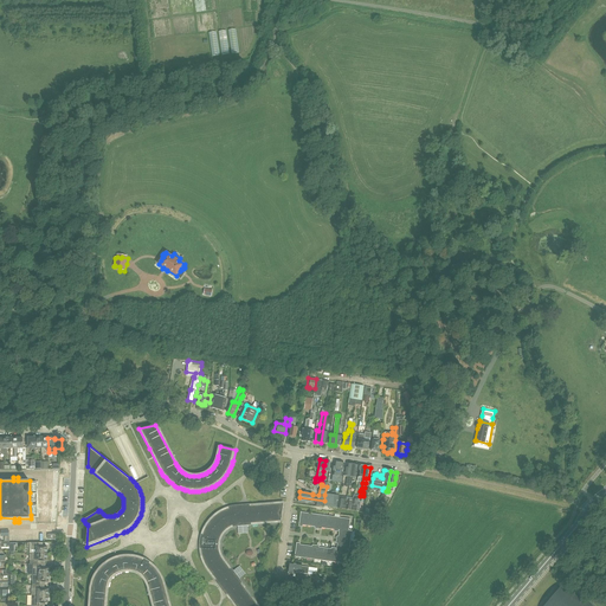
[(324,501),(324,505),(337,508),(339,496),(326,494),(324,501)]
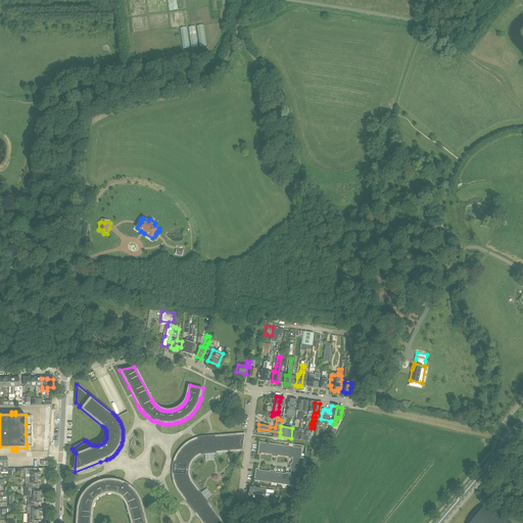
[(279,437),(280,436),(280,432),(258,429),(257,433),(269,435),(269,432),(274,433),(273,436),(279,437)]
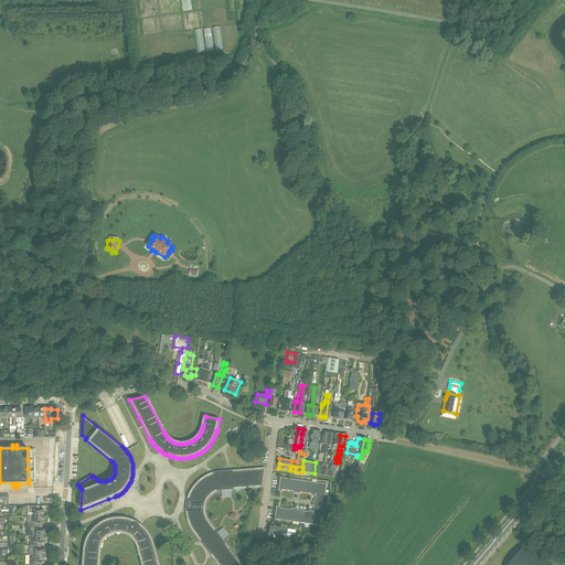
[(204,503),(204,502),(205,500),(206,499),(208,497),(209,496),(211,493),(213,491),(215,491),(216,490),(217,491),(219,491),(220,490),(222,490),(225,490),(234,489),(234,488),(262,486),(264,469),(238,471),(233,471),(233,470),(221,471),(217,471),(215,472),(213,472),(213,473),(211,476),(206,477),(204,478),(203,479),(199,482),(198,483),(196,484),(194,488),(193,490),(191,493),(189,498),(189,499),(188,498),(187,504),(185,507),(185,509),(185,511),(188,511),(188,512),(188,516),(189,521),(191,524),(191,526),(193,530),(196,533),(200,539),(201,540),(200,541),(211,555),(212,554),(213,556),(220,564),(240,564),(224,544),(226,543),(215,530),(214,531),(208,522),(208,521),(206,519),(205,518),(204,514),(203,511),(203,510),(203,508),(203,507),(204,503)]
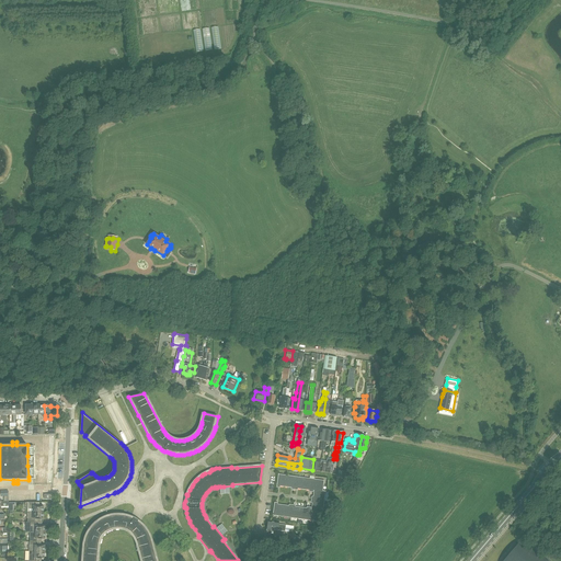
[(276,488),(279,488),(279,487),(287,488),(288,482),(286,481),(286,476),(278,474),(276,488)]
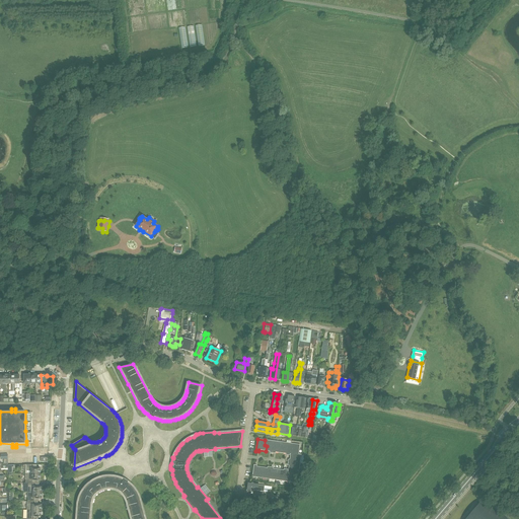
[(267,446),(266,451),(271,451),(271,453),(273,453),(274,441),(270,440),(265,440),(265,445),(267,446)]
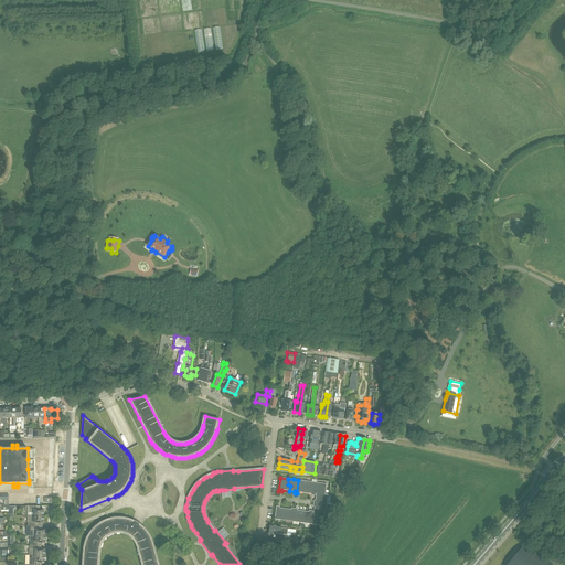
[(298,480),(297,493),(299,493),(299,492),(307,493),(308,487),(306,487),(306,481),(304,480),(298,480)]
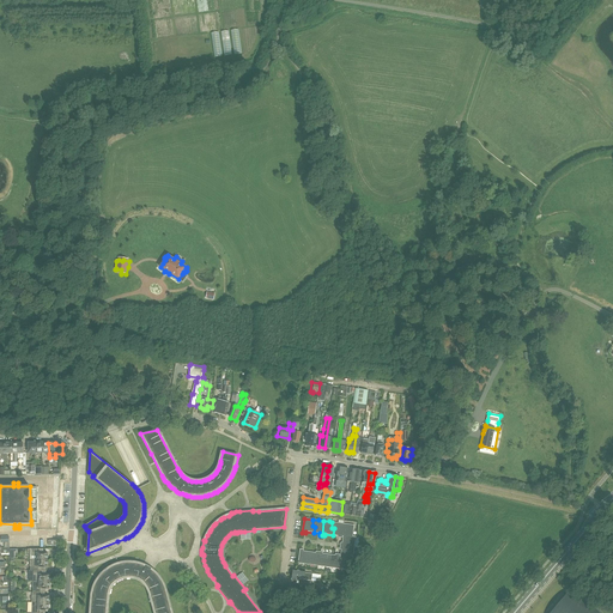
[(339,535),(339,538),(341,538),(341,535),(344,523),(332,522),(332,528),(334,528),(333,535),(339,535)]
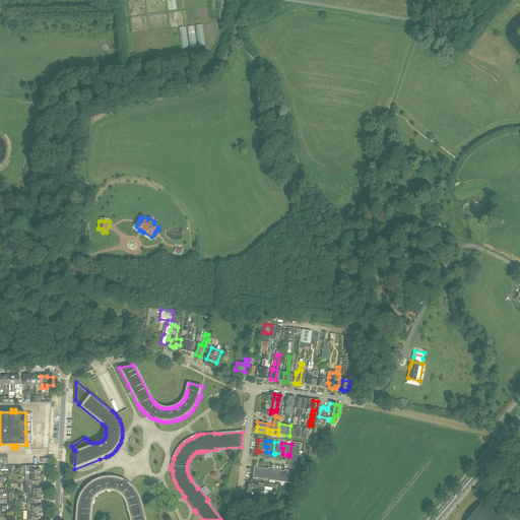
[(294,444),(291,444),(289,454),(291,454),(291,456),(296,457),(297,455),(300,455),(301,445),(294,444)]
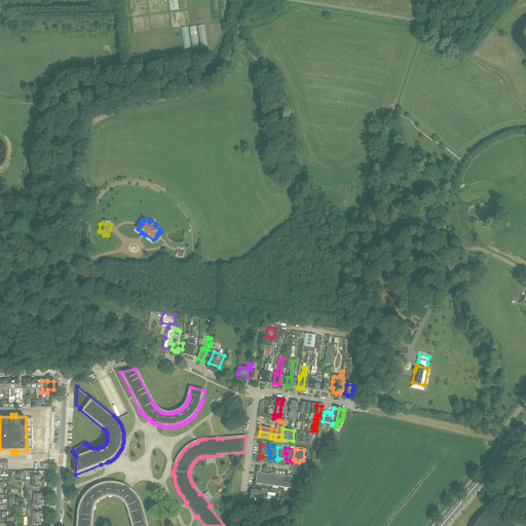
[(292,468),(304,470),(305,462),(304,462),(305,460),(303,460),(300,460),(299,462),(295,461),(294,461),(294,466),(293,466),(292,468)]
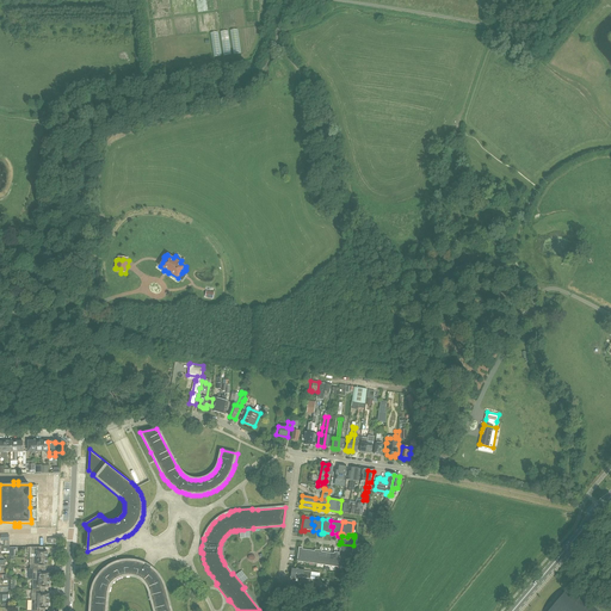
[(352,554),(353,545),(339,544),(339,547),(340,547),(340,553),(345,554),(345,556),(349,556),(351,557),(352,554)]
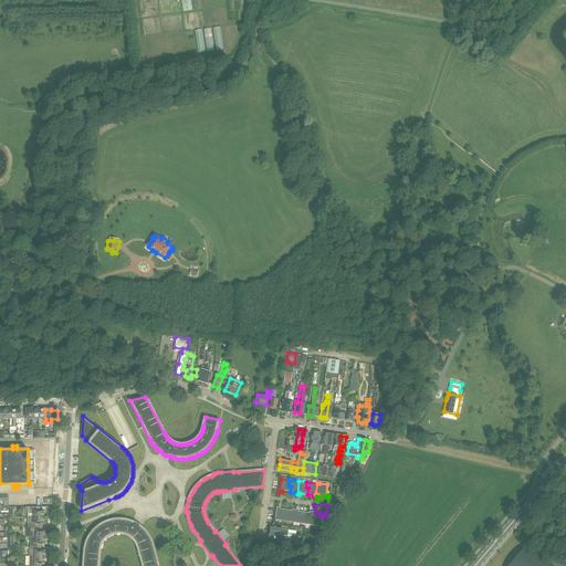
[(29,514),(28,516),(33,517),(44,517),(44,516),(44,514),(44,513),(44,511),(40,511),(35,511),(35,506),(29,507),(29,514)]
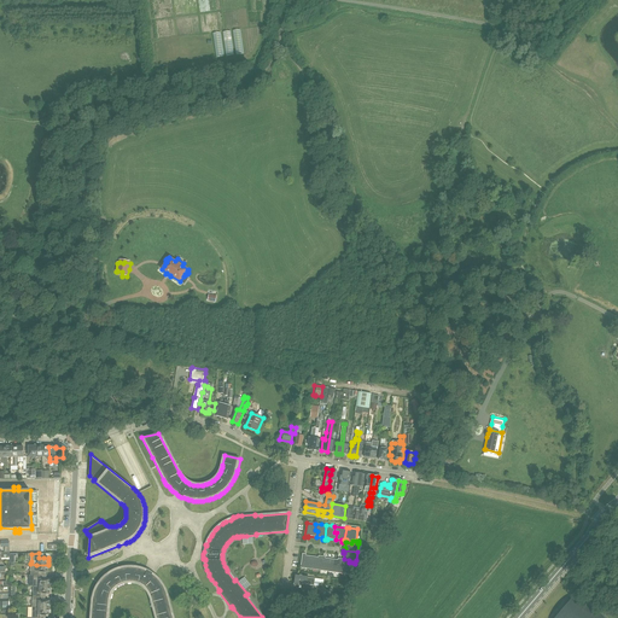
[(309,563),(310,557),(305,555),(305,554),(303,553),(301,567),(312,570),(312,569),(313,563),(309,563)]
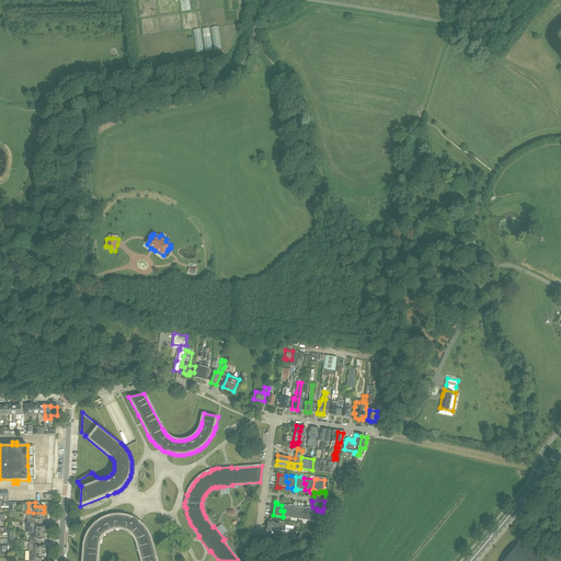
[(293,505),(290,504),(290,506),(282,505),(281,511),(284,511),(283,516),(283,517),(290,517),(293,505)]
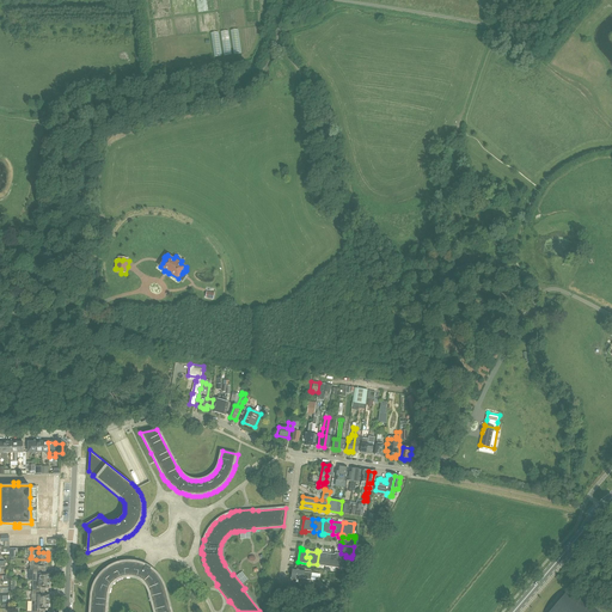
[(328,567),(328,565),(329,560),(326,560),(326,554),(322,552),(322,551),(319,551),(317,564),(322,565),(328,567)]
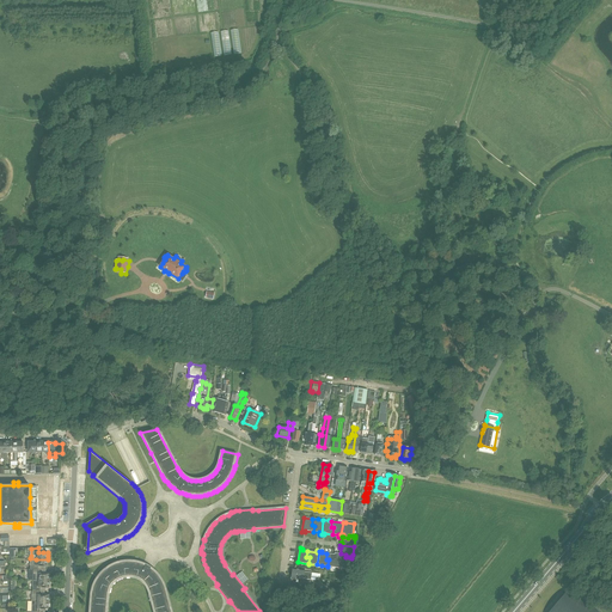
[(335,555),(326,554),(326,560),(329,560),(328,565),(328,567),(337,568),(338,556),(338,554),(336,554),(336,555),(335,555)]
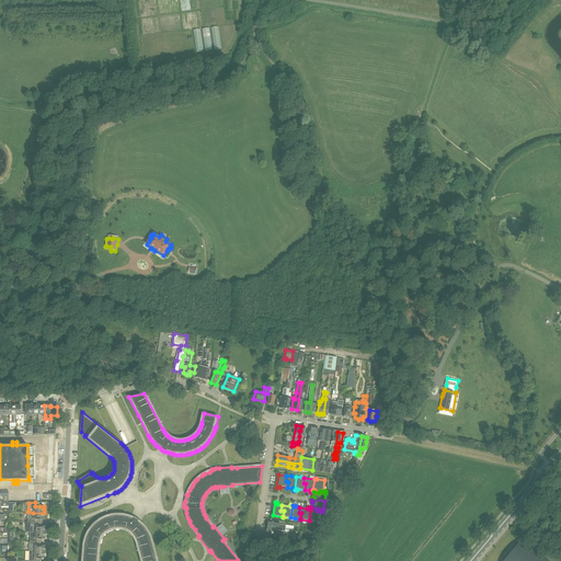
[(319,522),(320,511),(317,511),(317,508),(312,507),(312,510),(310,510),(309,521),(319,522)]
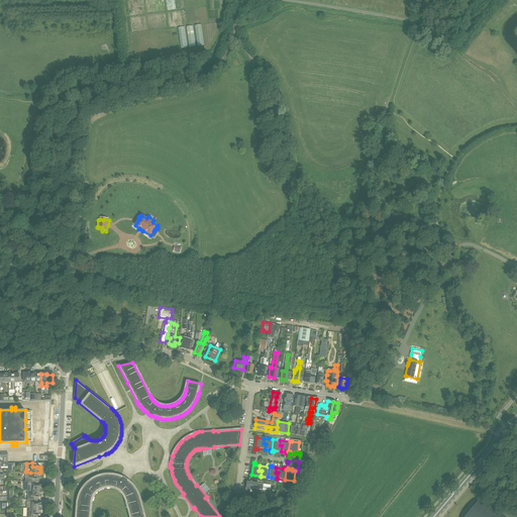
[(31,482),(31,479),(39,479),(39,477),(40,477),(40,475),(39,474),(40,473),(30,473),(25,472),(25,481),(28,482),(31,482)]
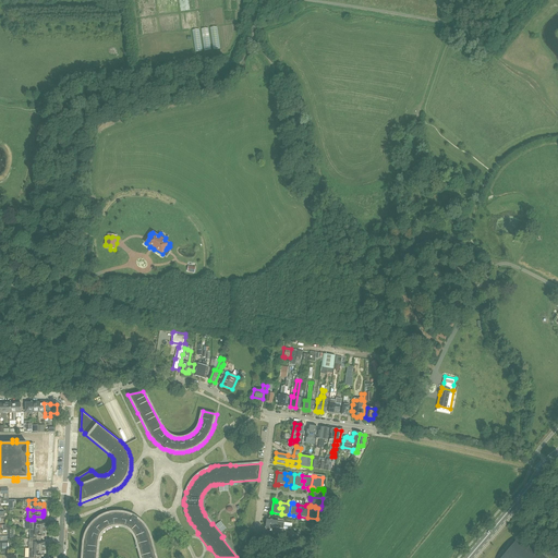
[(81,557),(98,557),(99,545),(99,543),(100,542),(100,540),(100,538),(101,536),(101,535),(102,534),(104,533),(104,532),(105,531),(106,530),(108,530),(109,529),(110,529),(111,528),(112,528),(114,526),(116,526),(117,526),(118,526),(120,526),(121,526),(122,528),(124,528),(125,529),(126,529),(128,530),(129,531),(130,532),(131,533),(132,534),(133,535),(134,537),(134,538),(135,541),(135,542),(140,557),(157,557),(153,537),(152,535),(152,533),(150,532),(149,530),(148,528),(147,525),(146,524),(144,522),(143,521),(142,520),(141,519),(138,518),(136,516),(135,514),(133,513),(132,513),(130,512),(128,512),(126,511),(125,511),(123,511),(121,511),(119,510),(117,510),(114,511),(112,511),(110,511),(108,512),(106,512),(105,513),(101,514),(100,516),(98,517),(97,517),(95,519),(94,520),(92,521),(91,523),(89,524),(88,526),(87,528),(86,530),(85,532),(84,534),(84,536),(83,537),(83,540),(82,542),(82,544),(81,557)]
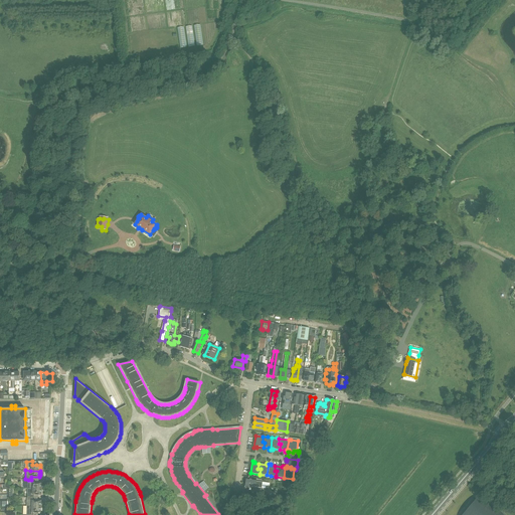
[(27,488),(42,489),(42,488),(42,486),(42,485),(42,483),(34,483),(34,480),(31,480),(28,480),(27,488)]
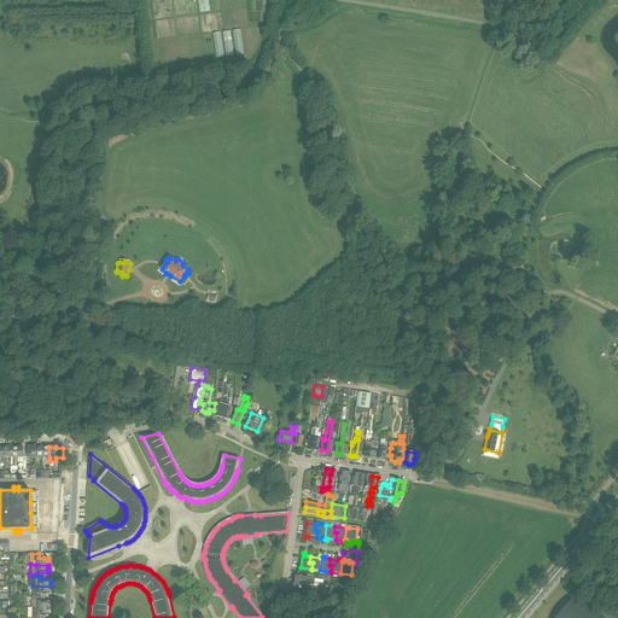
[(33,586),(33,596),(40,598),(40,594),(50,594),(50,592),(51,592),(51,589),(51,588),(51,587),(33,586)]
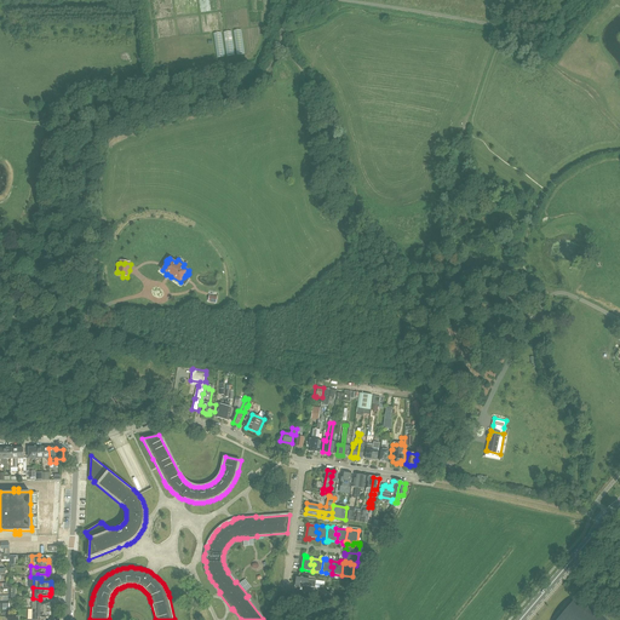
[(608,619),(578,595),(556,619),(608,619)]
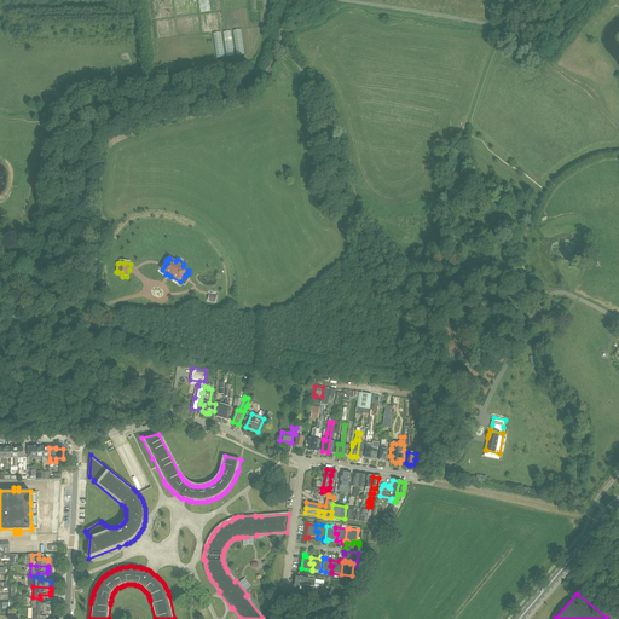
[(40,602),(40,599),(33,597),(33,608),(39,609),(50,609),(50,608),(50,607),(50,605),(50,602),(40,602)]
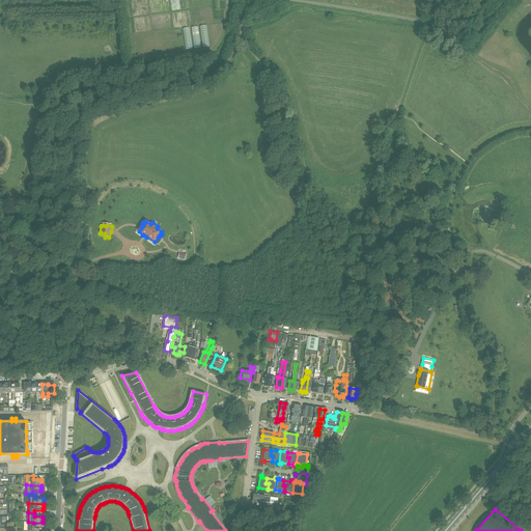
[(43,523),(33,523),(28,522),(27,530),(33,530),(34,529),(42,529),(43,527),(43,525),(43,524),(43,523)]
